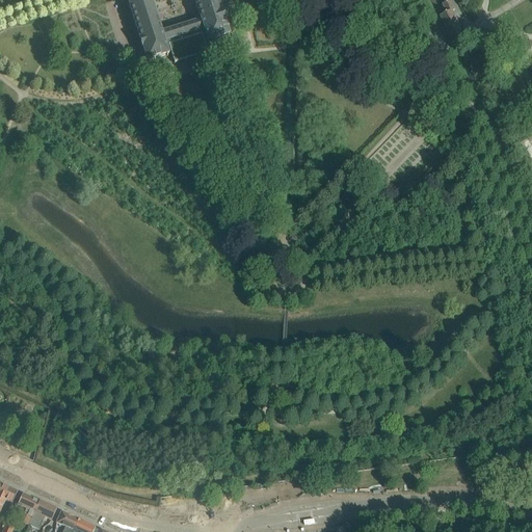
[(127,0),(140,38),(141,42),(139,43),(141,50),(144,50),(145,53),(147,56),(147,58),(144,59),(145,61),(148,60),(148,62),(150,61),(150,60),(166,55),(166,56),(169,55),(169,54),(170,53),(170,52),(174,60),(207,50),(204,42),(205,41),(206,43),(208,42),(210,47),(218,45),(216,40),(227,36),(227,37),(229,36),(229,35),(231,35),(230,33),(228,34),(224,23),(225,23),(228,20),(228,18),(227,17),(225,17),(225,16),(224,16),(223,16),(219,3),(223,1),(225,4),(228,2),(225,0),(284,0),(286,3),(295,0),(127,0)]
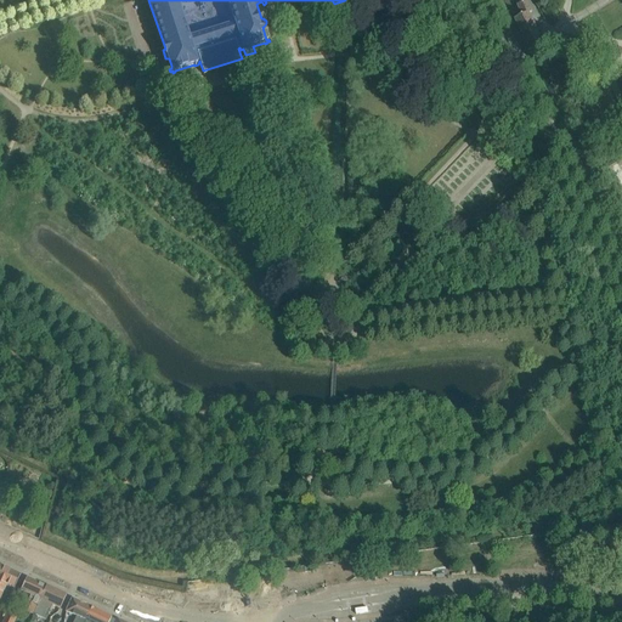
[(538,34),(535,26),(530,13),(532,12),(527,1),(518,5),(522,16),(515,20),(525,41),(526,43),(533,61),(547,54),(538,34)]
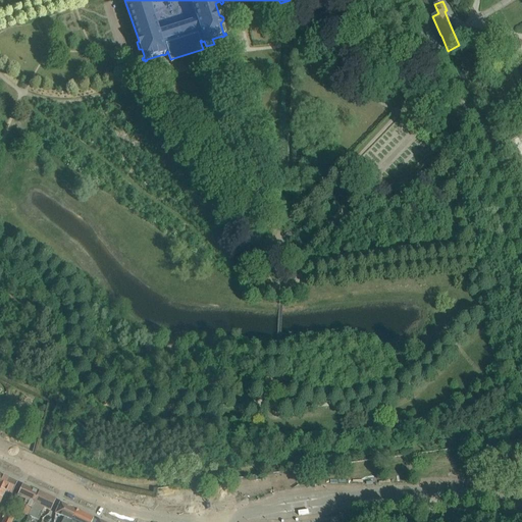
[(500,64),(489,69),(491,74),(502,69),(500,64)]
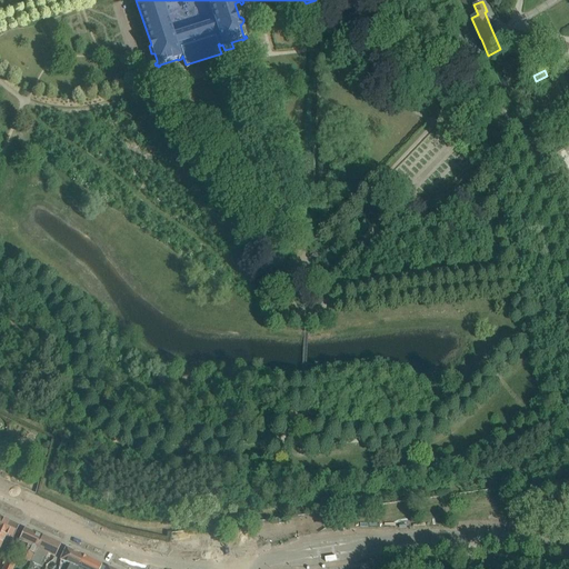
[(0,547),(6,535),(13,538),(19,526),(0,518),(0,547)]
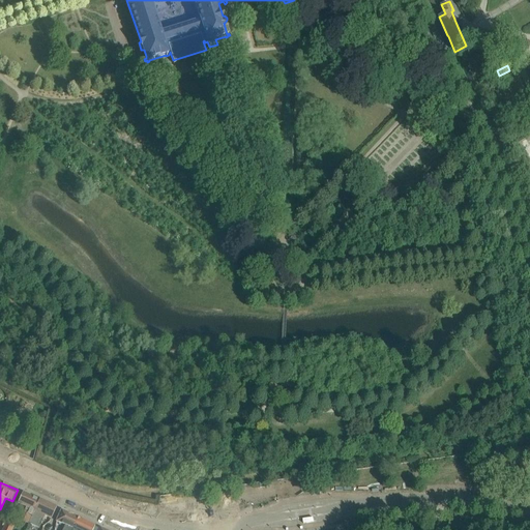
[(30,521),(39,500),(23,493),(18,503),(26,507),(24,513),(26,514),(23,522),(28,524),(30,521)]
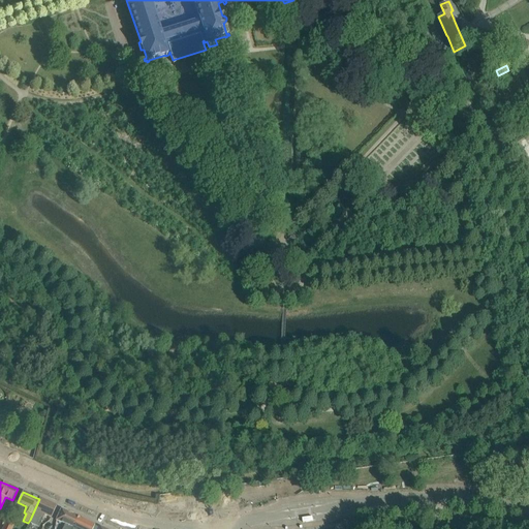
[(51,518),(56,507),(39,499),(28,523),(38,528),(44,515),(51,518)]
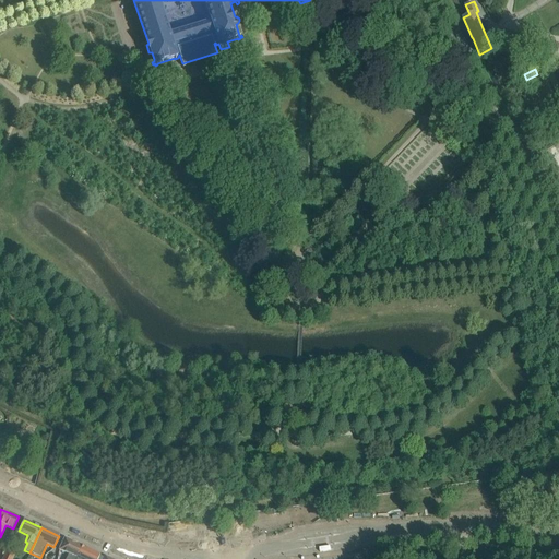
[(75,558),(82,546),(64,538),(59,550),(68,554),(66,558),(75,558)]
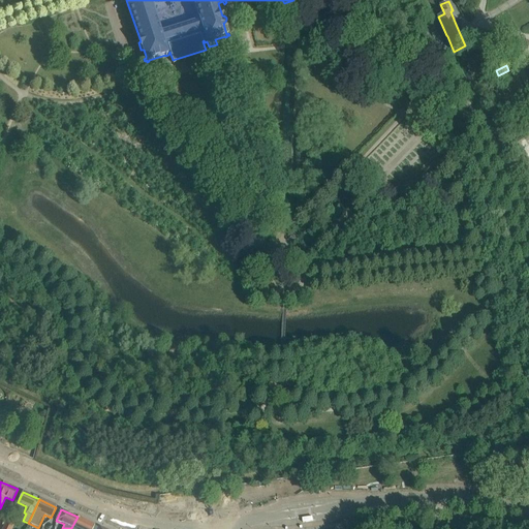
[(92,528),(95,525),(78,517),(71,528),(92,528)]
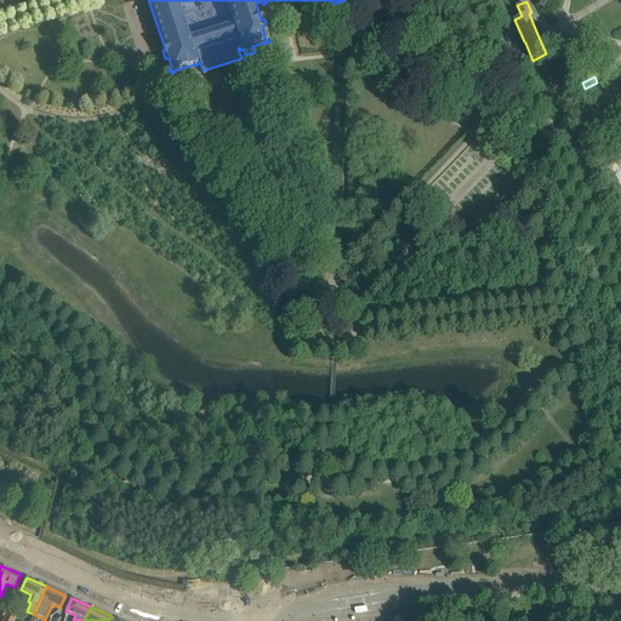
All buildings are outlined.
